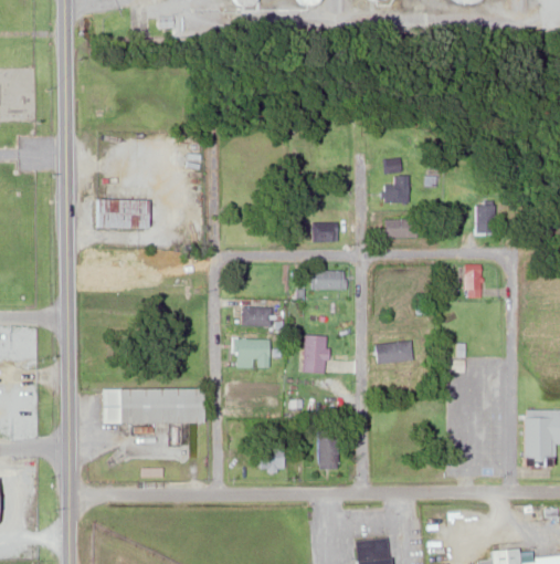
[(403,159),(387,159),(387,173),(403,173),(403,159)]
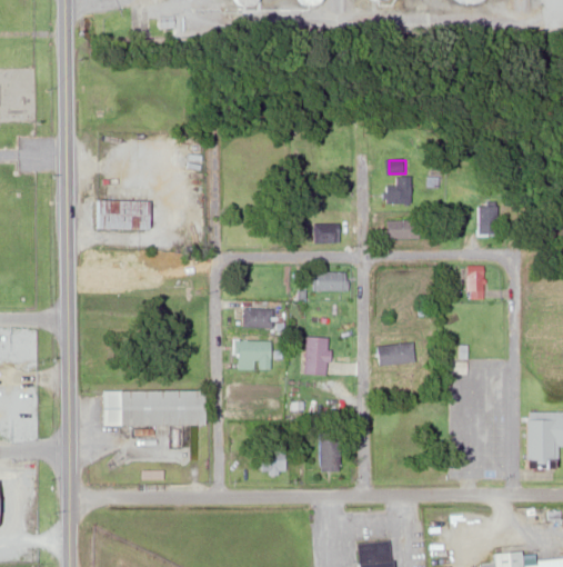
[(385,204),(415,204),(415,177),(398,177),(398,189),(385,189),(385,204)]
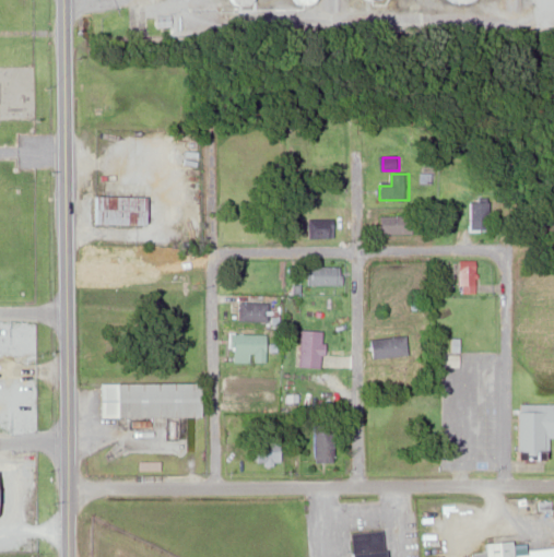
[(150,198),(93,198),(93,225),(150,225),(150,198)]
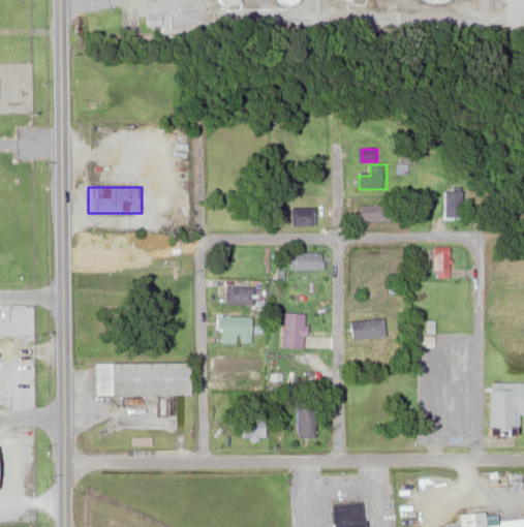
[(447,218),(466,218),(466,192),(447,192),(447,218)]
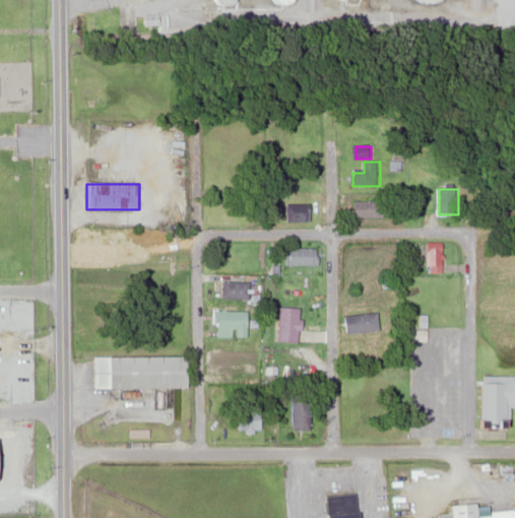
[(353,218),(386,217),(385,201),(353,202),(353,218)]
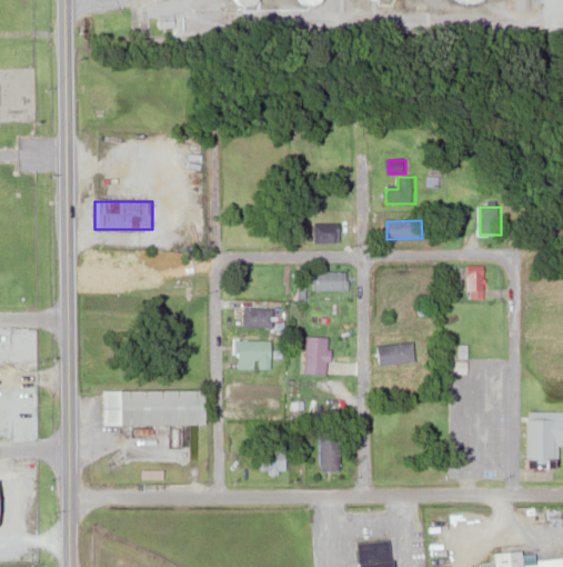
[(562,222),(544,227),(546,239),(562,236),(562,222)]
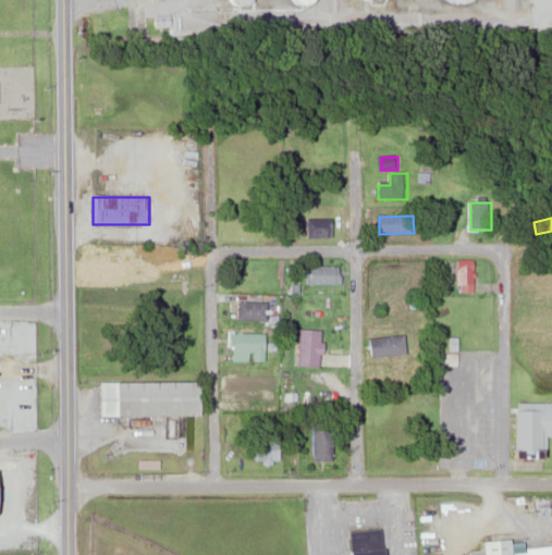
[(309,238),(335,238),(335,219),(309,219),(309,238)]
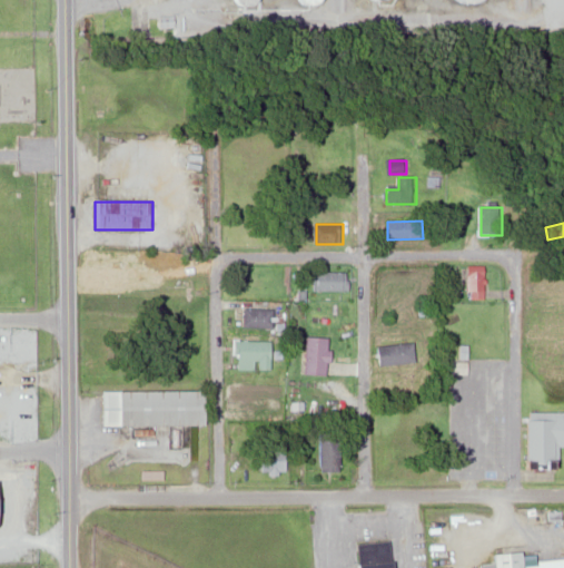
[(487,271),(468,271),(468,300),(487,300),(487,271)]
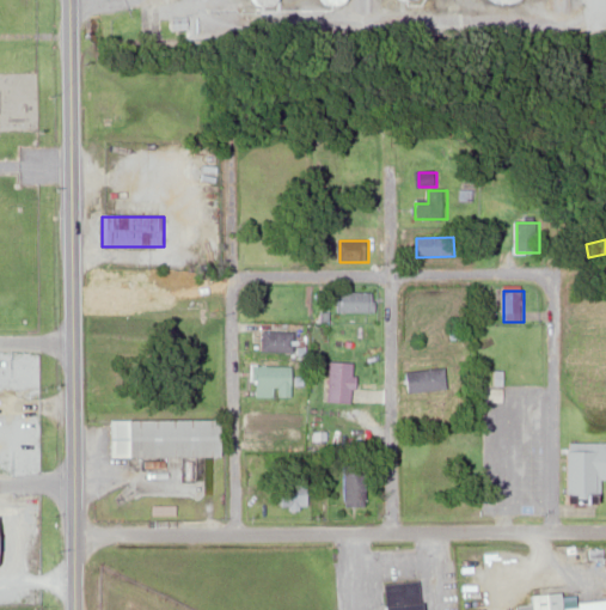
[(379,313),(379,293),(340,293),(340,313),(379,313)]
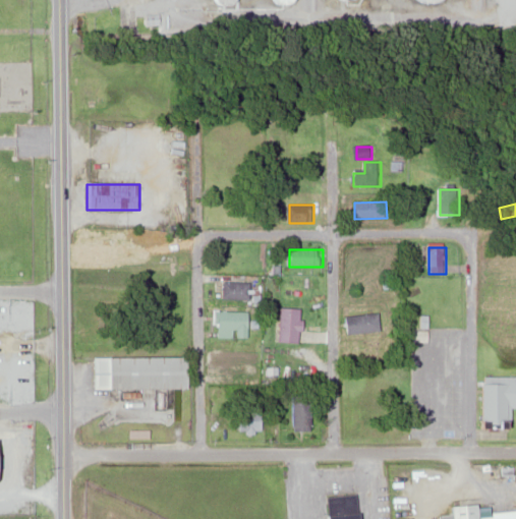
[(224,283),(224,300),(252,300),(252,283),(224,283)]
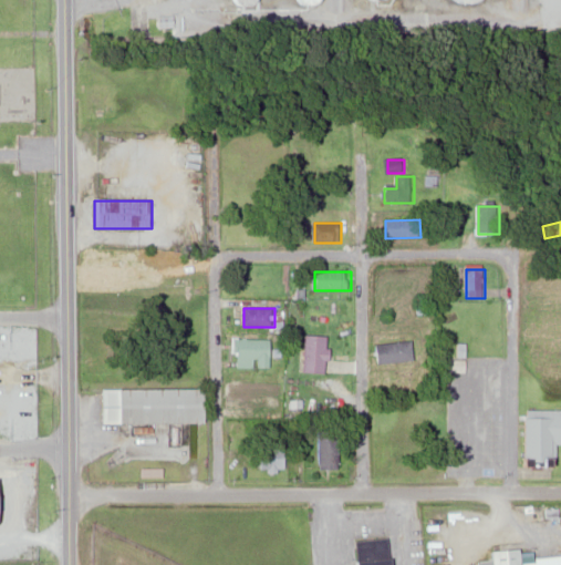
[(328,376),(333,337),(308,334),(302,372),(328,376)]
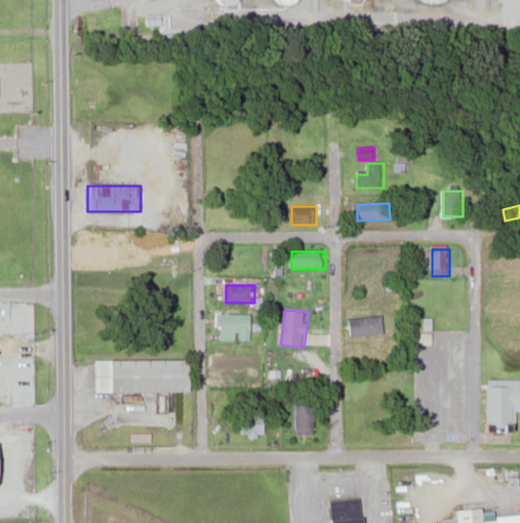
[(252,342),(252,315),(221,315),(221,342),(252,342)]
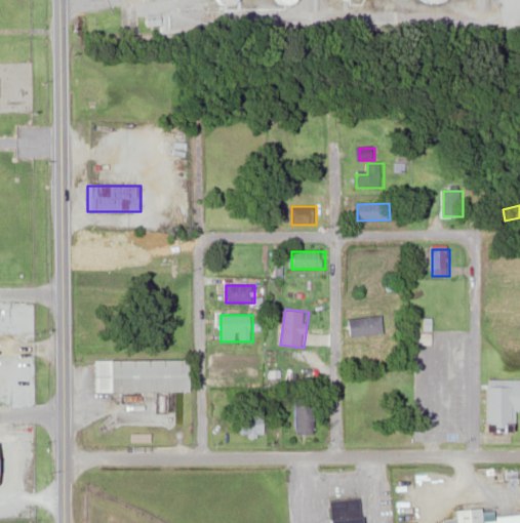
[(385,317),(349,320),(350,337),(387,334),(385,317)]
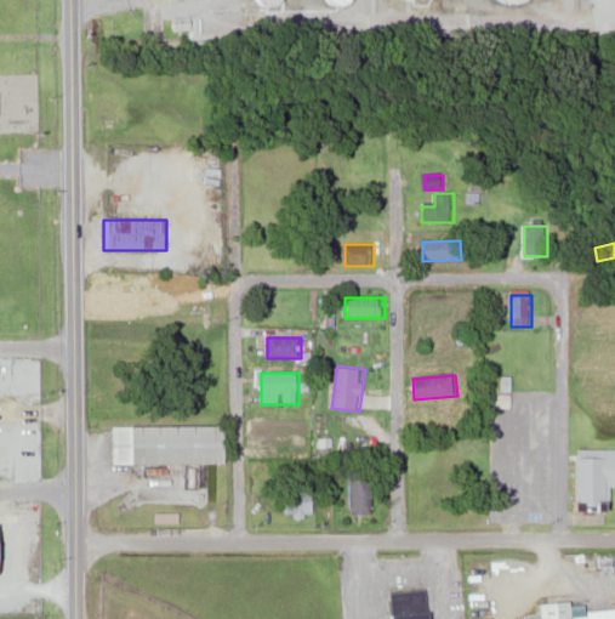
[(113,465),(223,465),(223,427),(113,427),(113,465)]
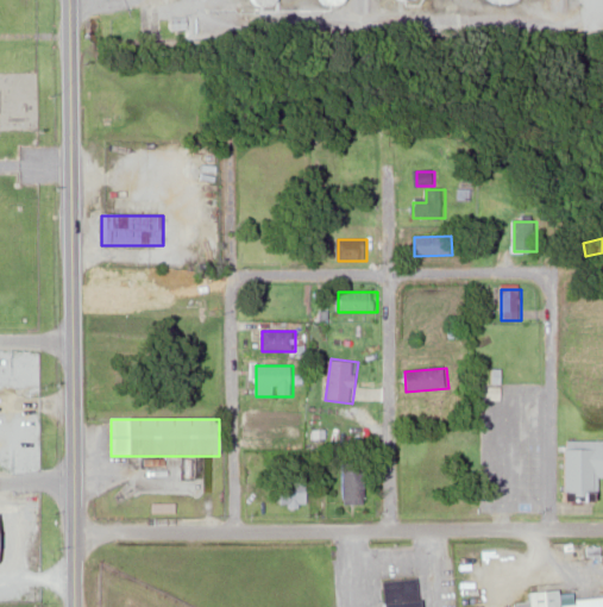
[(602,442),(566,442),(565,501),(598,502),(598,477),(602,477),(602,442)]
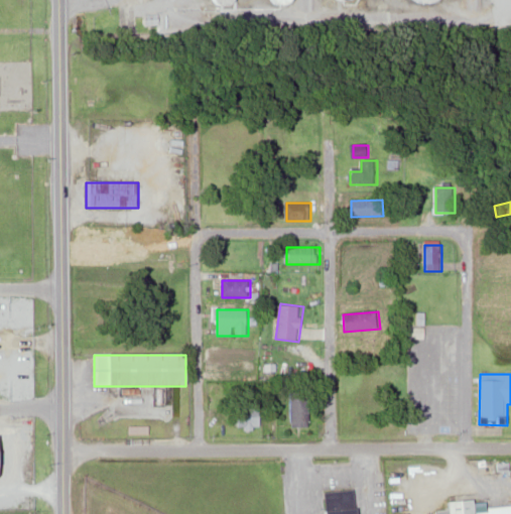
[(259,403),(237,403),(237,430),(259,430),(259,403)]
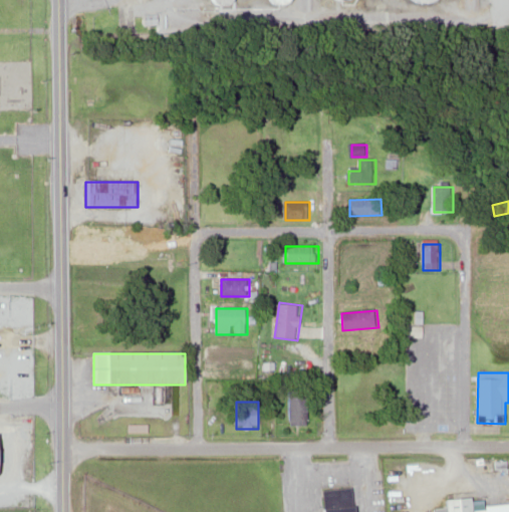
[(358,511),(357,488),(322,491),(323,511),(358,511)]
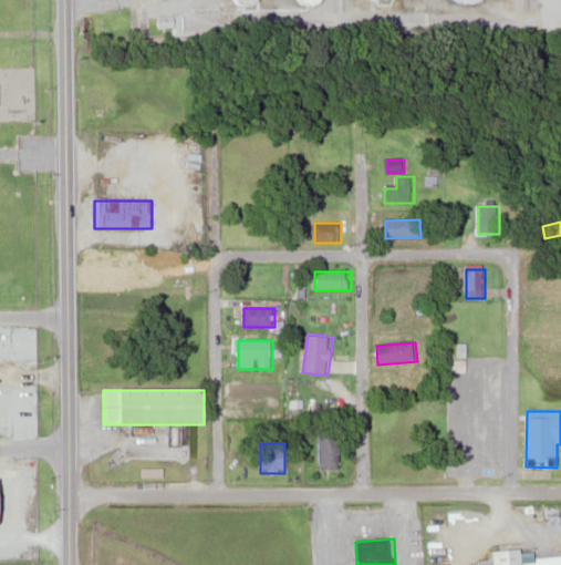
[(560,551),(489,555),(490,564),(560,564),(560,551)]
